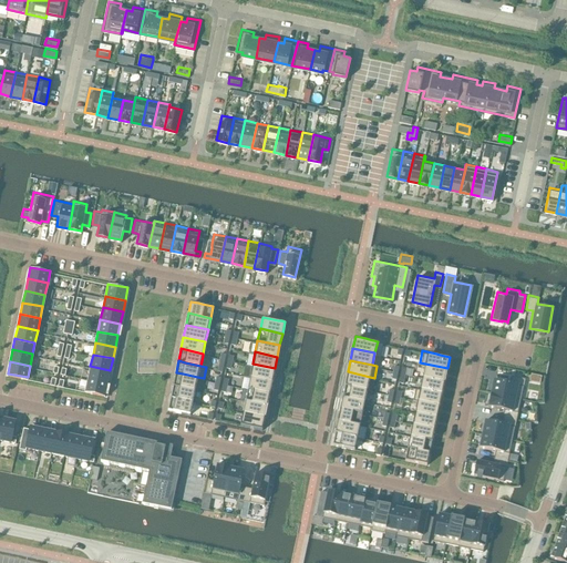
[(253,364),(250,375),(272,380),(275,368),(253,364)]
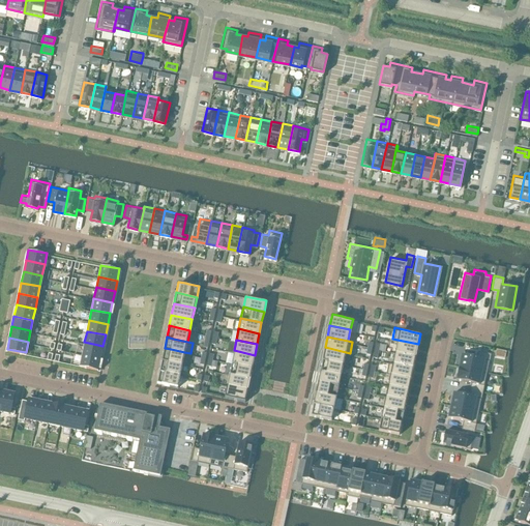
[(398,340),(395,351),(416,355),(418,344),(398,340)]
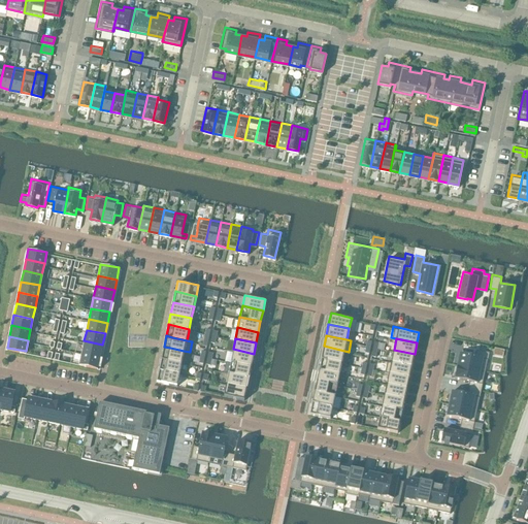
[(84,340),(81,352),(100,356),(102,345),(84,340)]
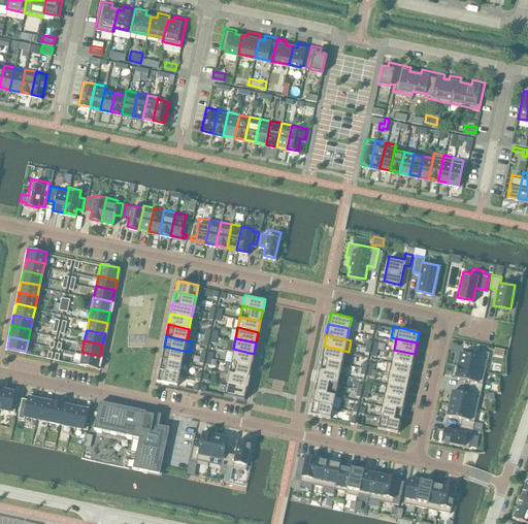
[(324,346),(321,357),(341,361),(344,351),(324,346)]
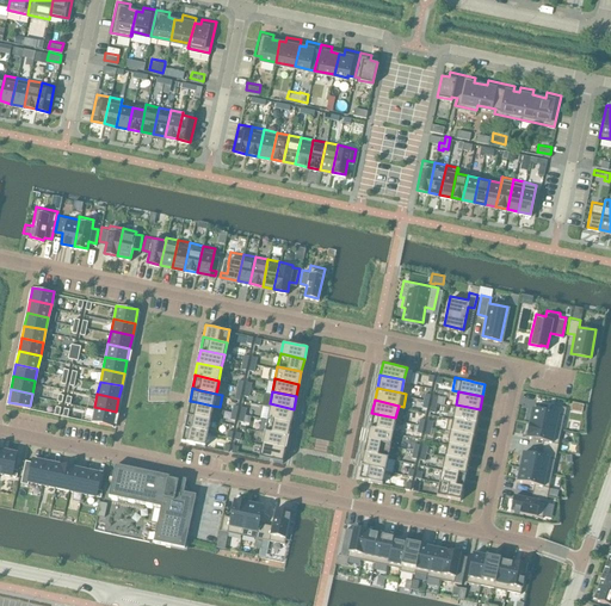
[(190,401),(186,413),(210,418),(213,406),(197,402),(190,401)]
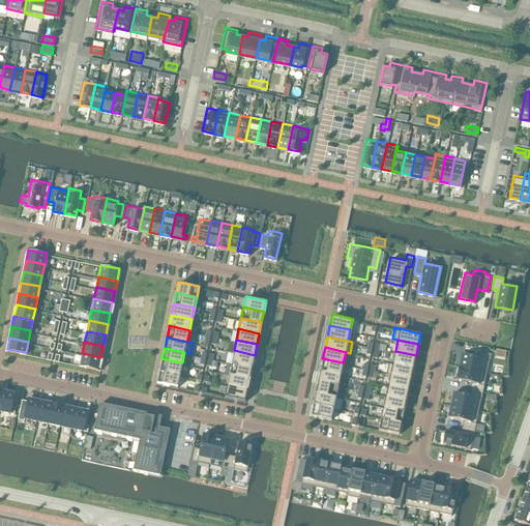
[(462,352),(459,364),(487,371),(491,351),(477,348),(476,355),(462,352)]
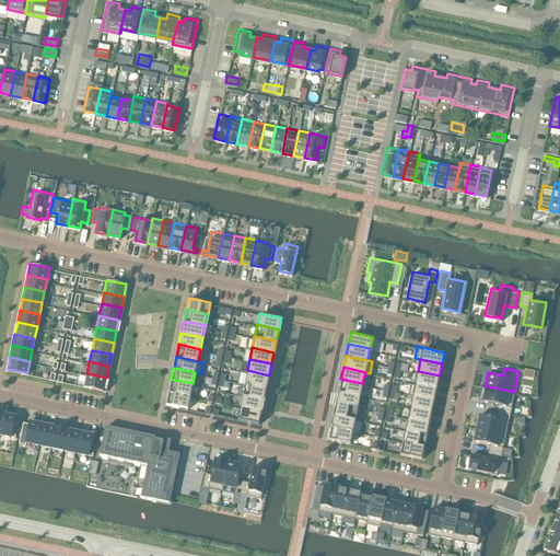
[(247,370),(244,382),(266,386),(269,375),(247,370)]
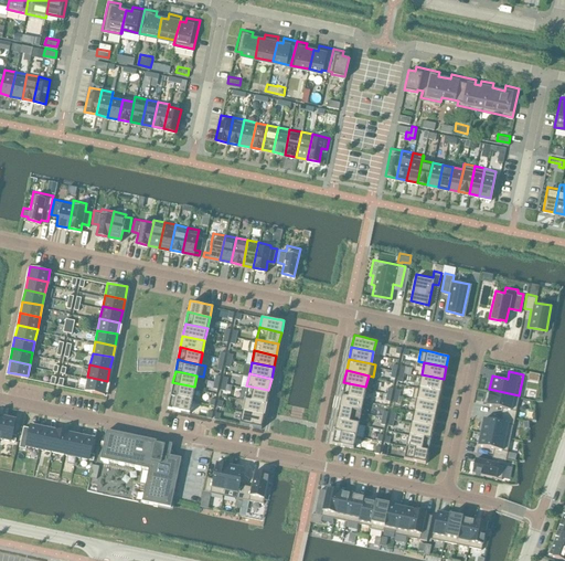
[(422,374),(418,385),(440,391),(444,379),(422,374)]
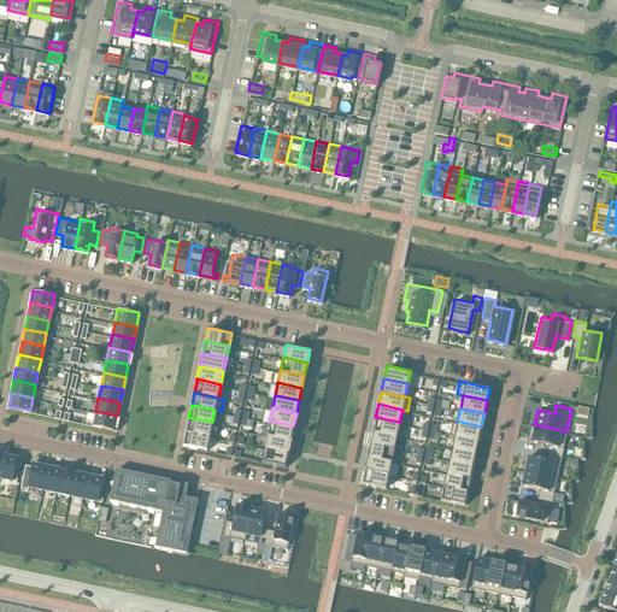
[(95,411),(93,423),(115,428),(117,416),(95,411)]
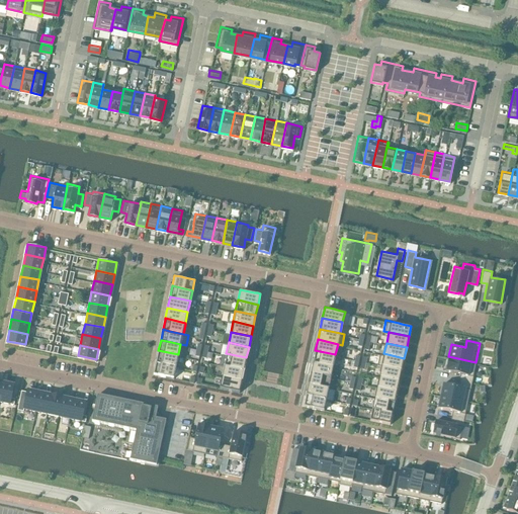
[(158,351),(156,361),(176,365),(178,355),(178,354),(158,350),(158,351)]
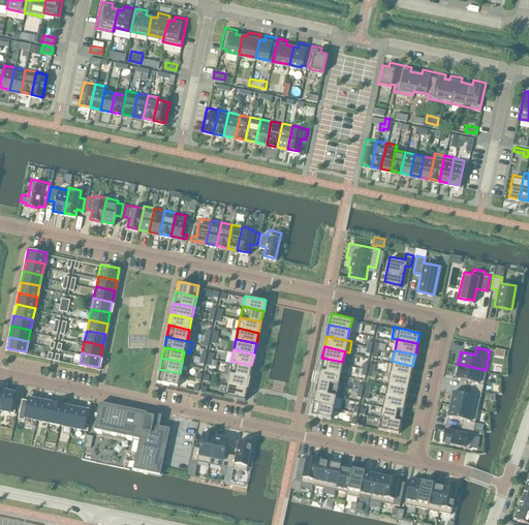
[(321,358),(319,368),(340,372),(342,362),(321,358)]
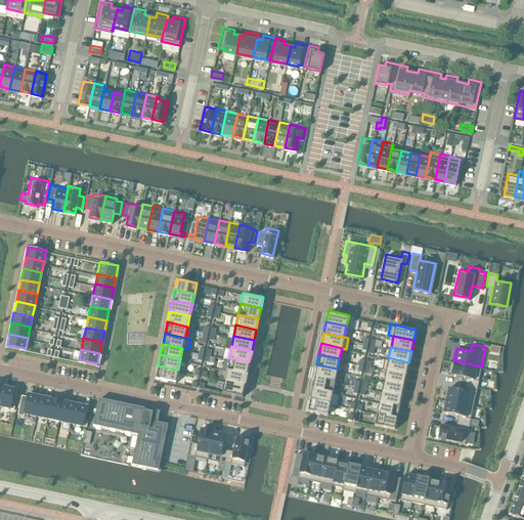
[(224,356),(222,367),(226,369),(247,374),(249,362),(249,361),(228,357),(224,356)]
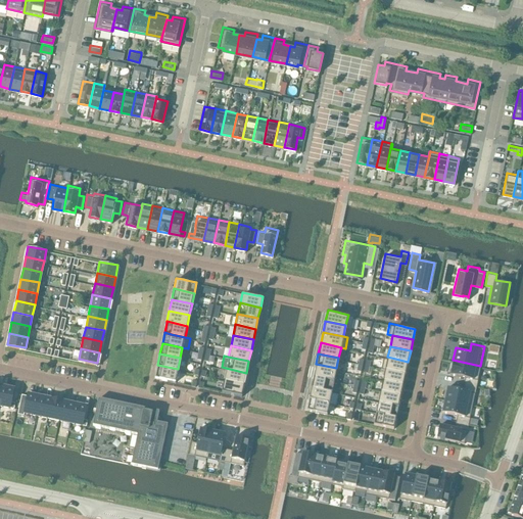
[(383,356),(381,367),(385,368),(406,372),(408,362),(387,357),(383,356)]
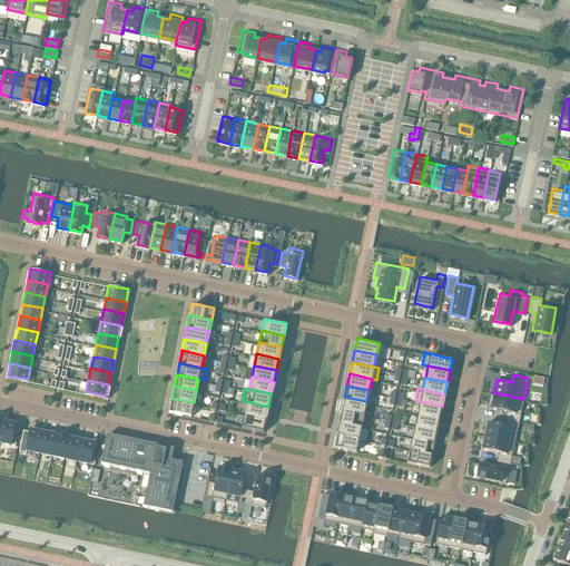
[(493,392),(491,406),(507,409),(520,411),(523,399),(493,392)]
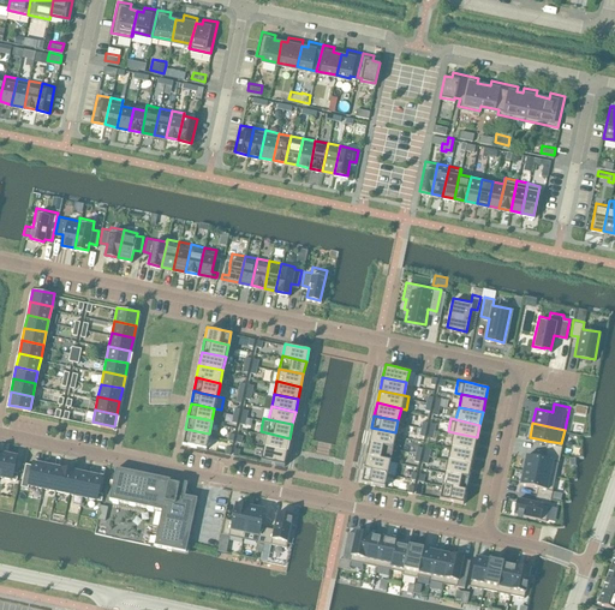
[(371,428),(369,441),(393,447),(395,432),(371,428)]
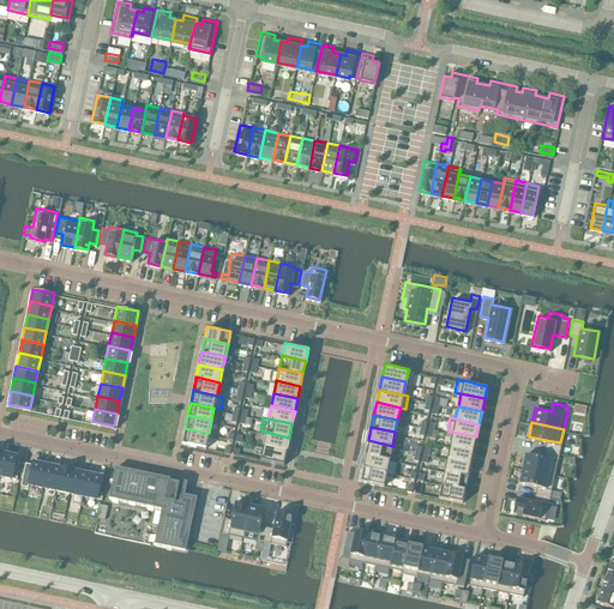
[(185,429),(182,441),(186,442),(190,442),(206,446),(209,434),(209,433),(185,428),(185,429)]
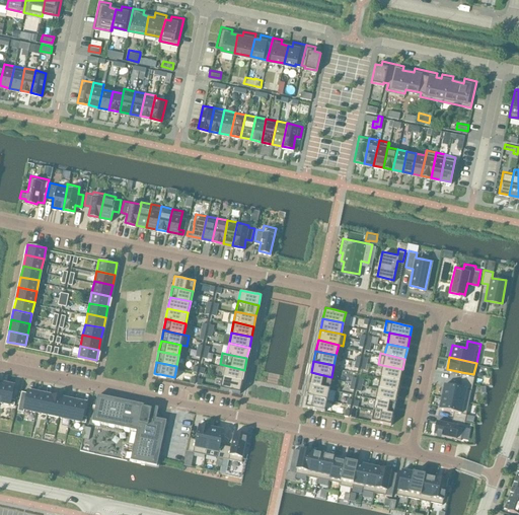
[(224,365),(222,376),(242,380),(244,370),(224,365)]
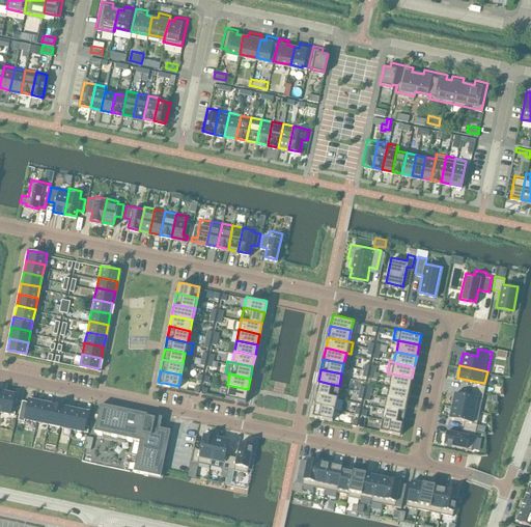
[(391,373),(389,384),(410,389),(412,378),(391,373)]
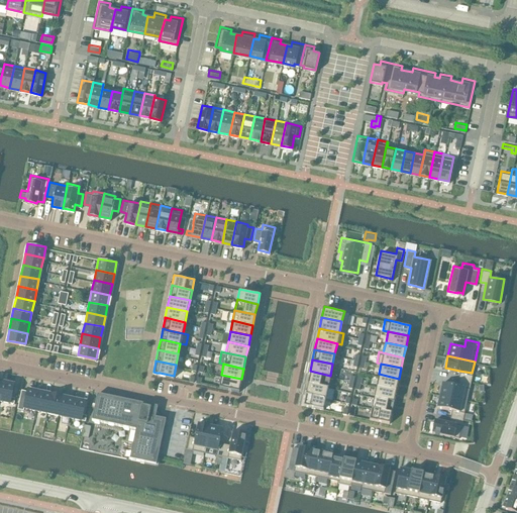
[(310,371),(308,381),(328,386),(330,376),(310,371)]
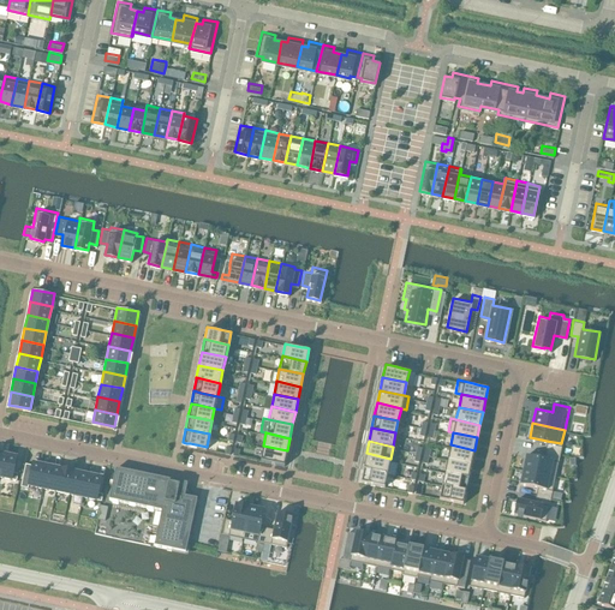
[(526,453),(523,467),(555,474),(561,443),(547,441),(543,456),(526,453)]
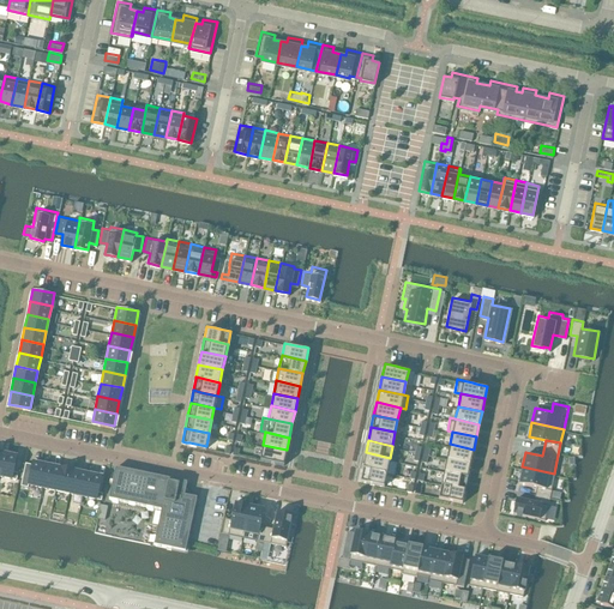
[(450,444),(447,457),(471,462),(474,450),(450,444)]
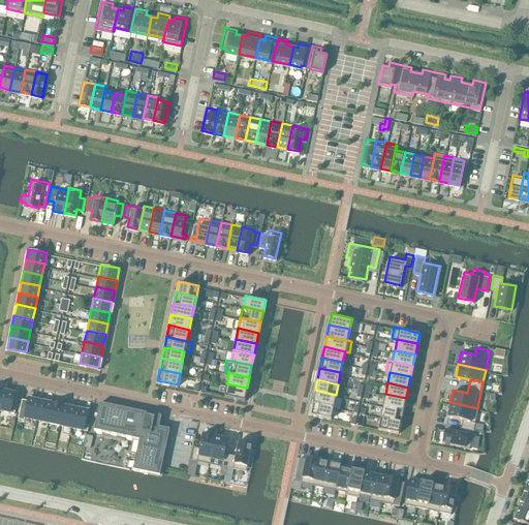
[(226,383),(223,395),(234,397),(236,397),(244,399),(247,388),(226,383)]
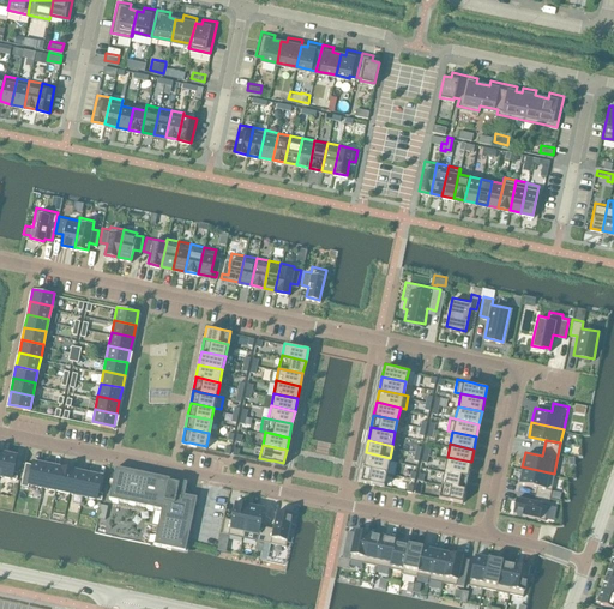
[(2,450),(0,460),(0,472),(12,476),(13,469),(17,452),(2,450)]
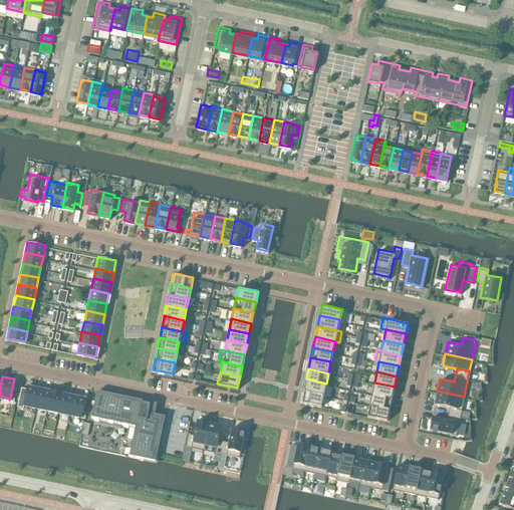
[(306,378),(304,390),(323,395),(326,384),(306,378)]
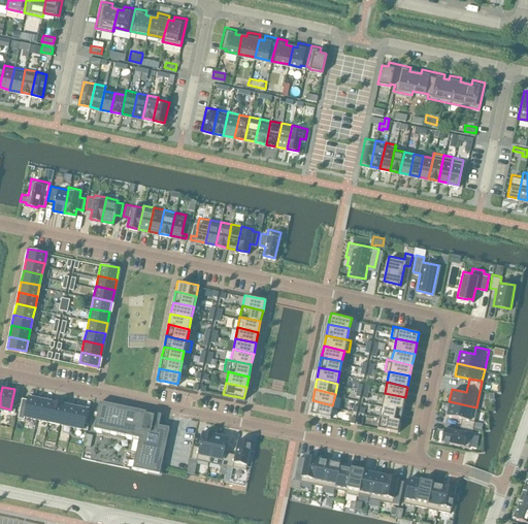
[(385,393),(382,403),(402,408),(405,397),(385,393)]
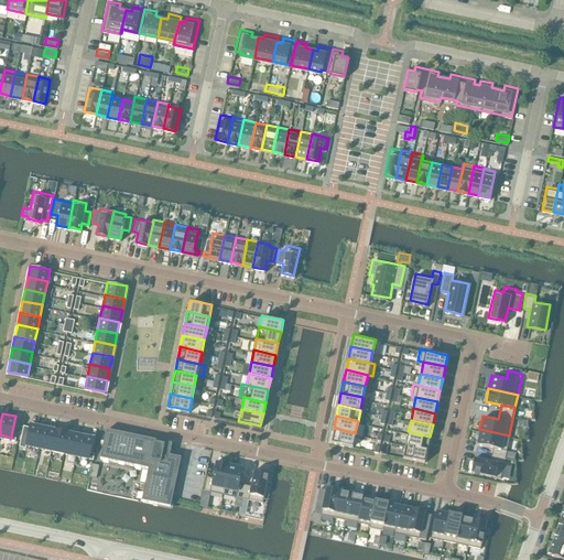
[(26,440),(25,442),(39,445),(43,423),(32,421),(31,421),(28,434),(26,437),(26,440)]
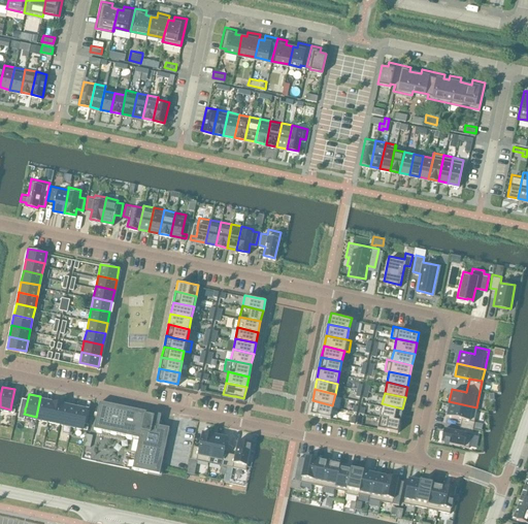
[(40,396),(36,417),(47,419),(53,399),(40,396)]
